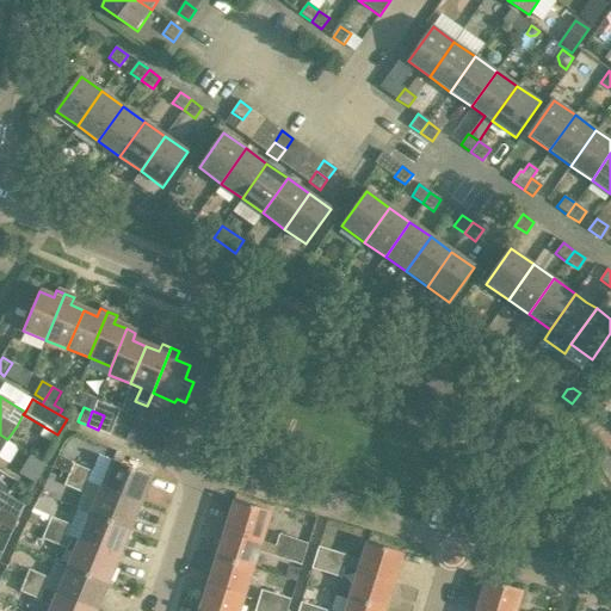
[(135,418),(130,431),(144,437),(166,446),(167,446),(173,433),(135,418)]
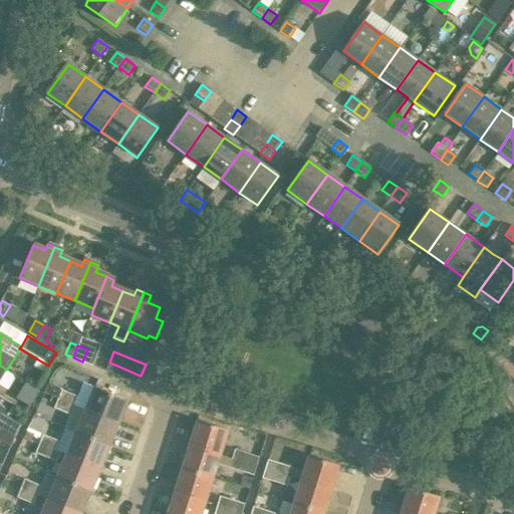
[(137,383),(140,375),(121,367),(109,362),(106,371),(137,383)]
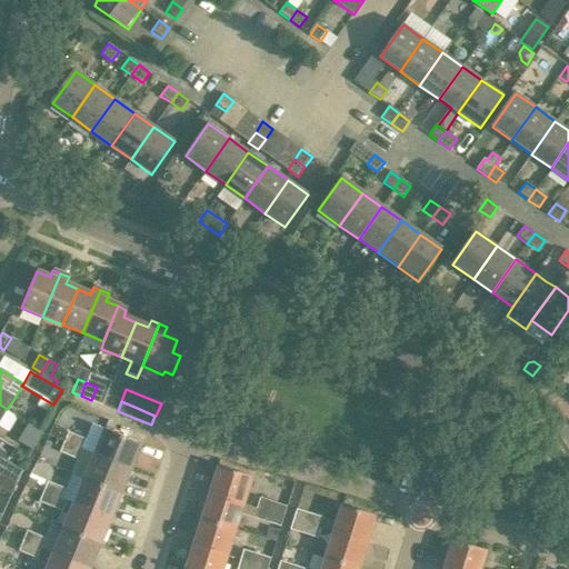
[(0,457),(9,462),(18,448),(0,438),(0,421),(7,409),(0,405),(0,457)]
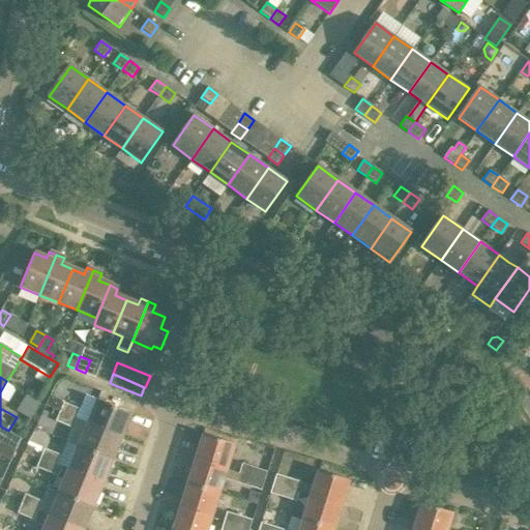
[(25,392),(19,411),(33,416),(40,398),(25,392)]
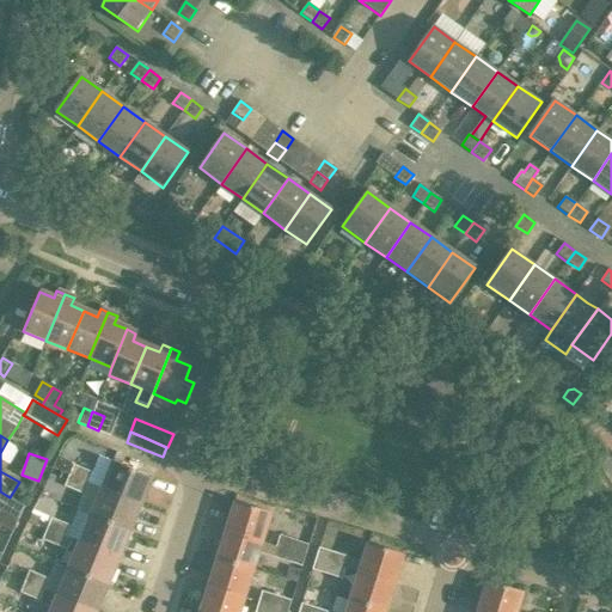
[(114,461),(103,488),(142,505),(154,478),(130,469),(114,461)]
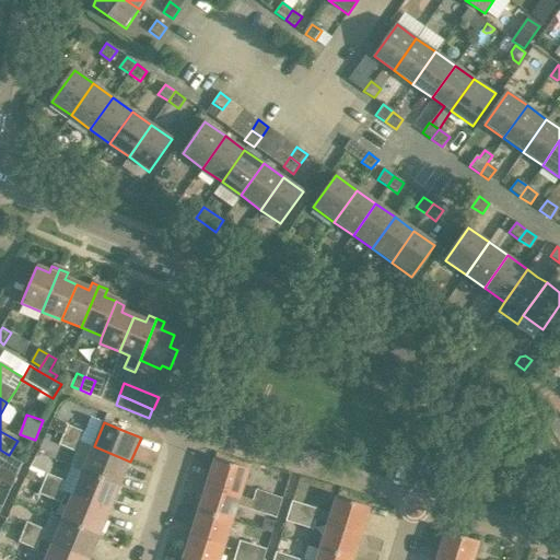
[(68,426),(63,434),(82,442),(85,433),(68,426)]
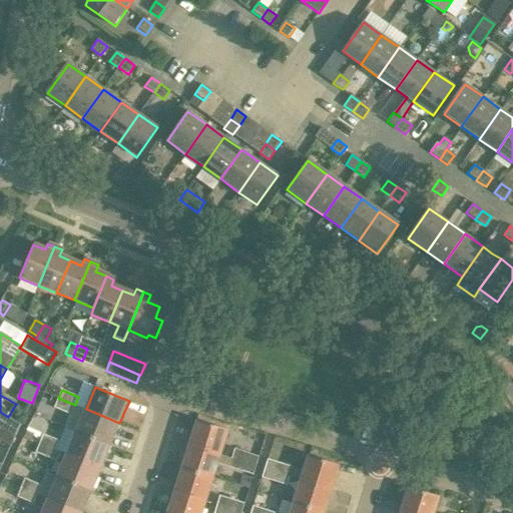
[(58,399),(54,408),(69,415),(68,417),(80,422),(76,432),(110,446),(119,423),(86,409),(85,411),(74,406),(75,405),(58,398),(58,399)]
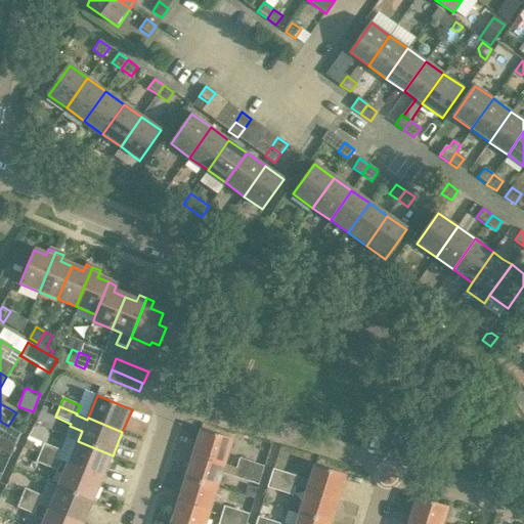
[(0,437),(1,438),(8,426),(0,421),(0,437)]
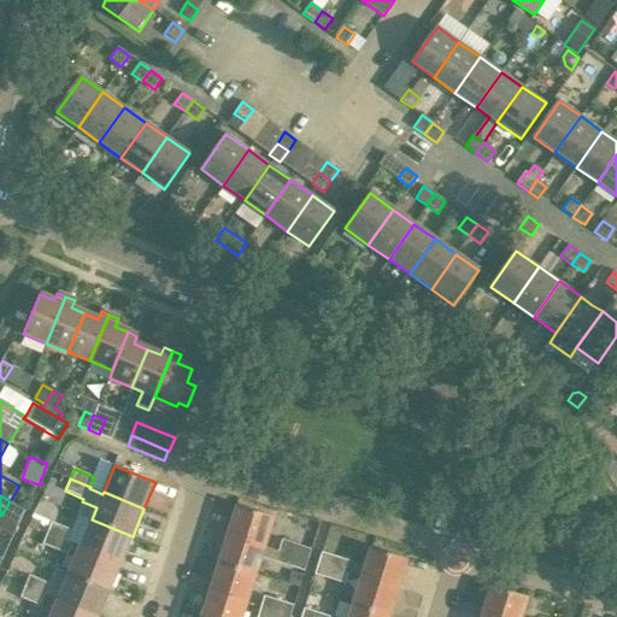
[(238,506),(229,535),(265,547),(275,518),(238,506)]
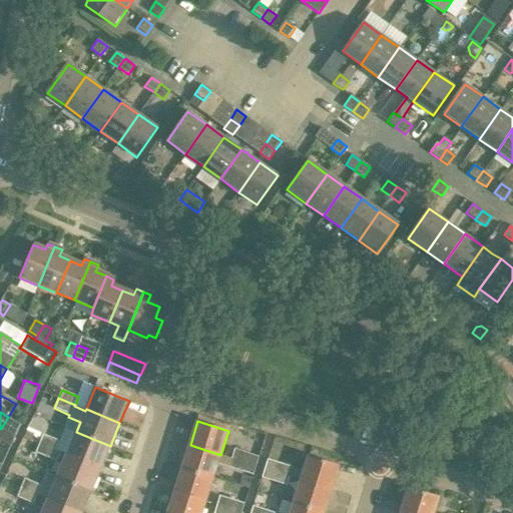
[(76,432),(67,454),(101,468),(110,446),(76,432)]
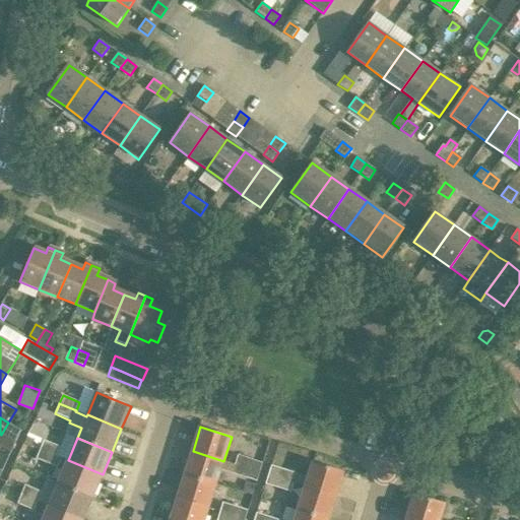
[(44,441),(40,449),(62,458),(65,450),(44,441)]
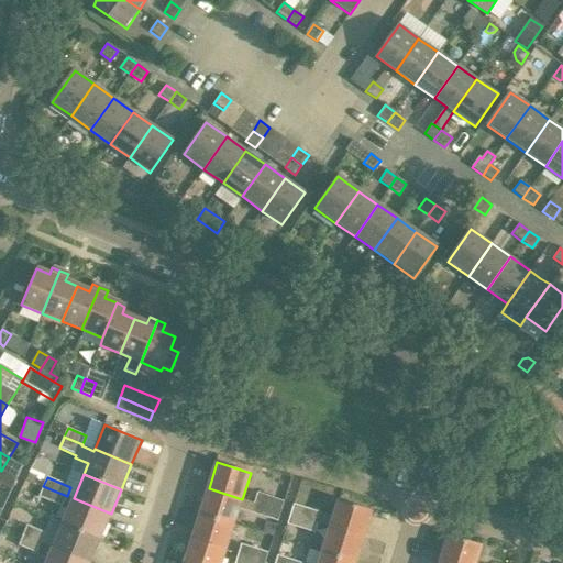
[(62,508),(67,496),(43,486),(39,498),(62,508)]
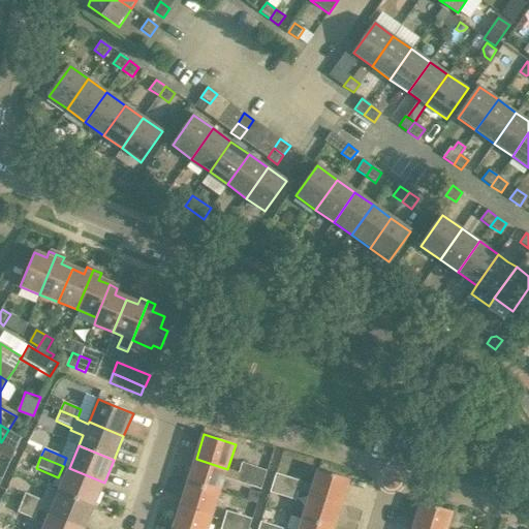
[(189,480),(188,485),(220,494),(224,480),(225,478),(227,469),(196,459),(189,480)]
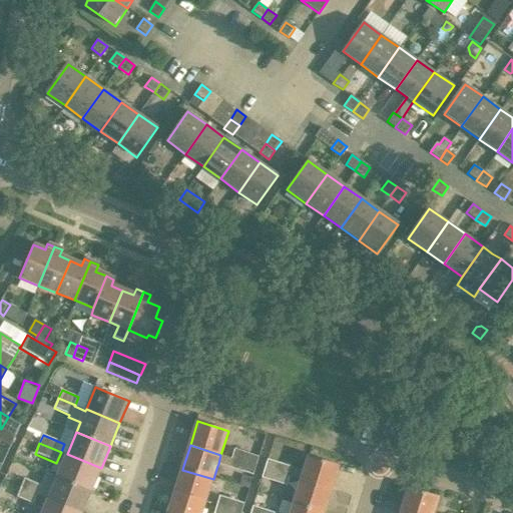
[(234,448),(231,458),(255,466),(259,456),(234,448)]
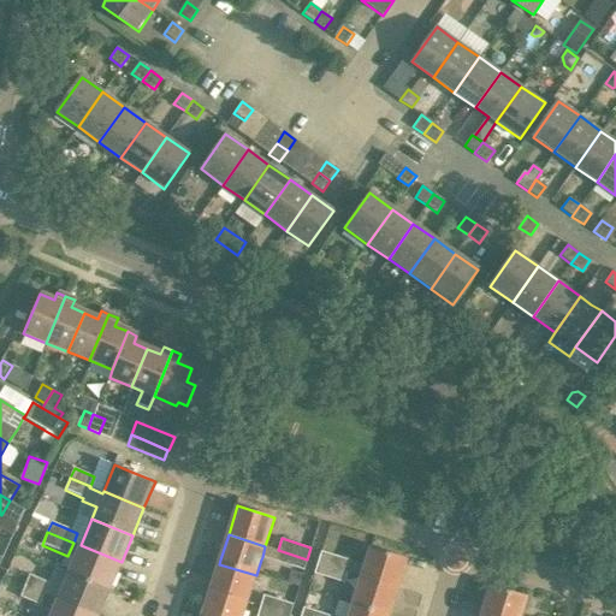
[(81,545),(70,573),(111,590),(122,562),(81,545)]
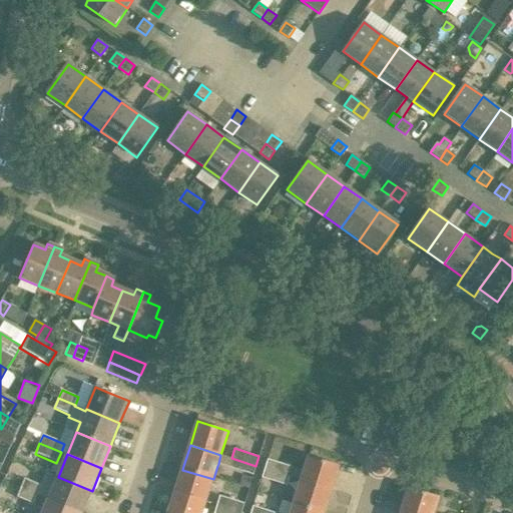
[(309,456),(305,470),(268,459),(265,469),(289,477),(301,481),(332,491),(340,466),(309,456)]
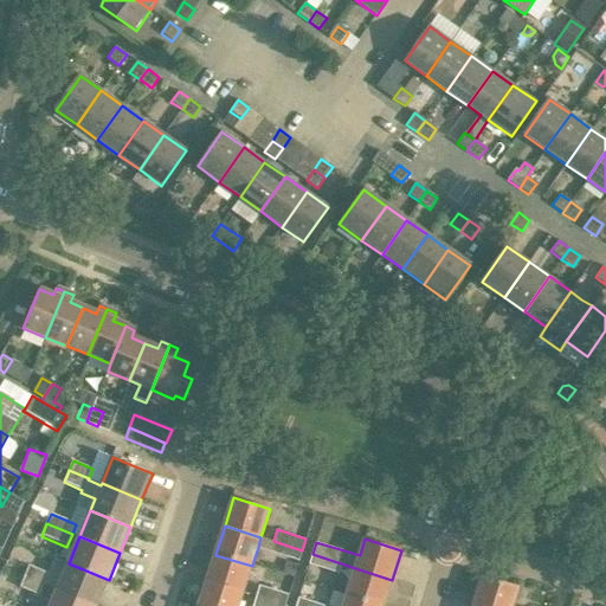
[(297,562),(302,550),(274,541),(270,554),(297,562)]
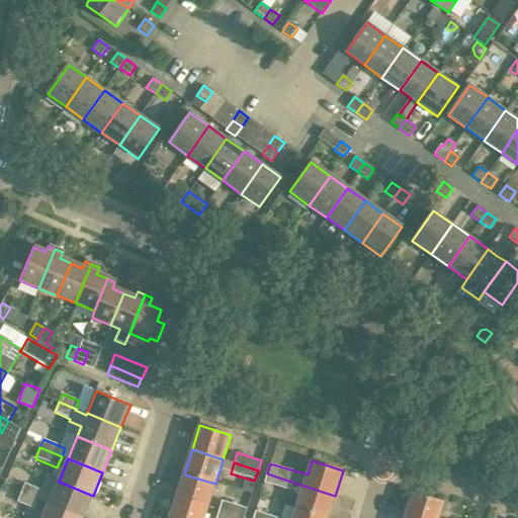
[(289,491),(291,482),(267,473),(264,483),(289,491)]
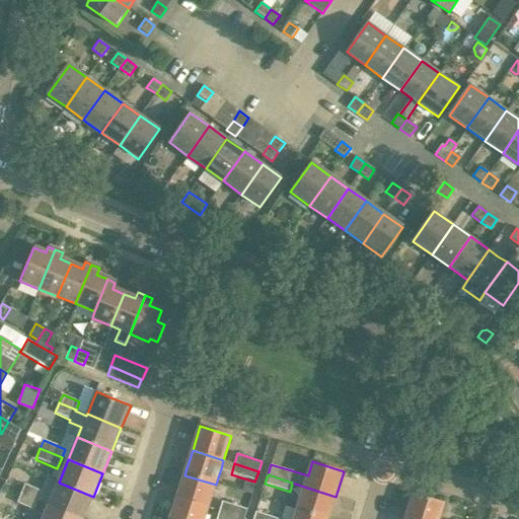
[(177,499),(209,508),(216,485),(184,475),(177,499)]
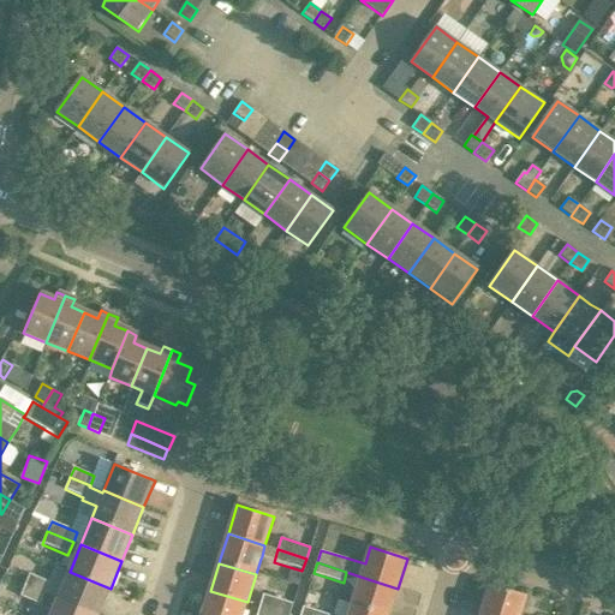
[(70,572),(59,598),(97,614),(99,614),(111,589),(70,572)]
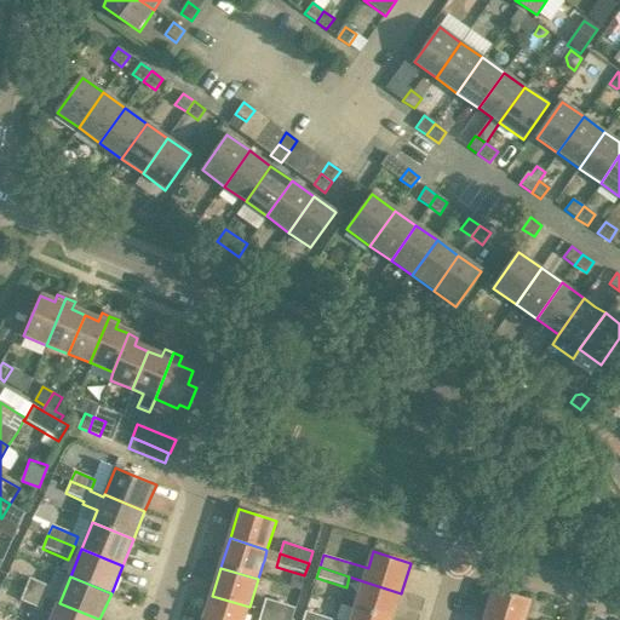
[(29,579),(26,590),(44,597),(49,586),(29,579)]
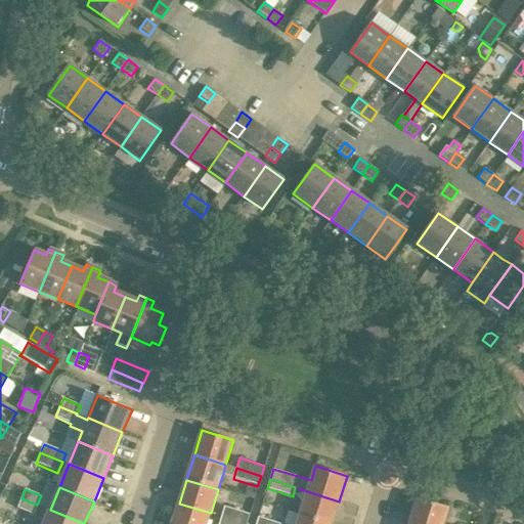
[(332,523),(339,501),(307,491),(300,515),(329,523),(332,523)]
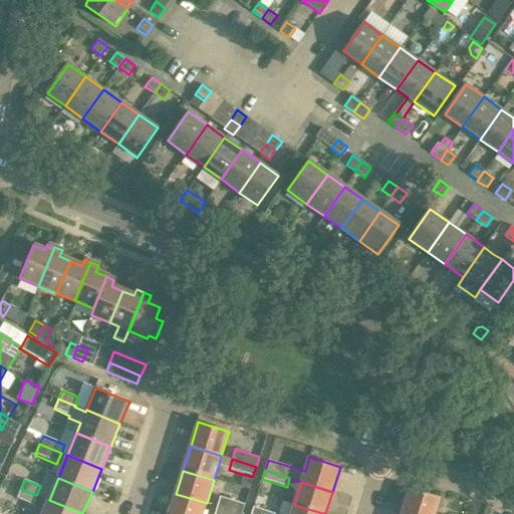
[(409,488),(402,512),(406,513),(435,513),(440,498),(409,488)]
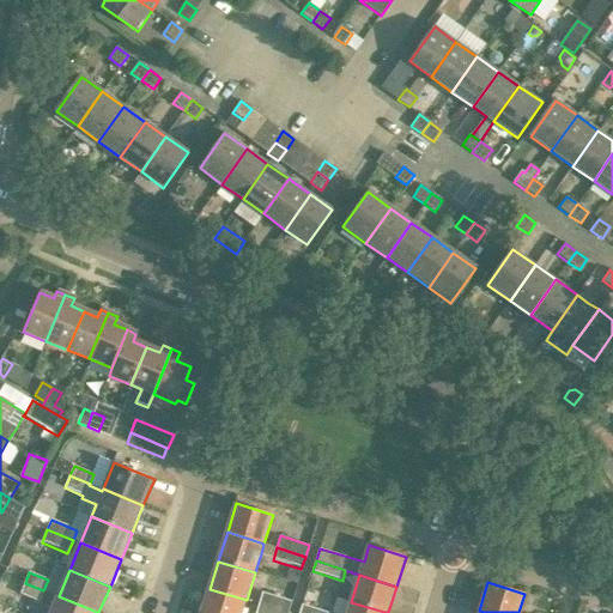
[(38,602),(43,590),(25,583),(20,595),(38,602)]
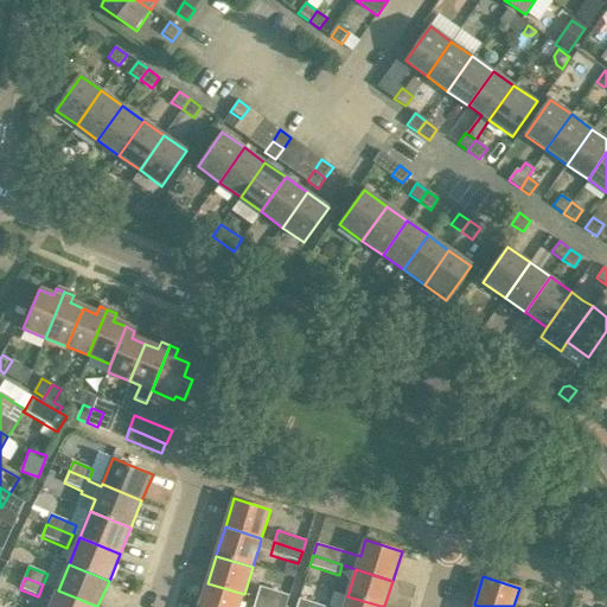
[(199,606),(240,606),(244,594),(208,583),(199,606)]
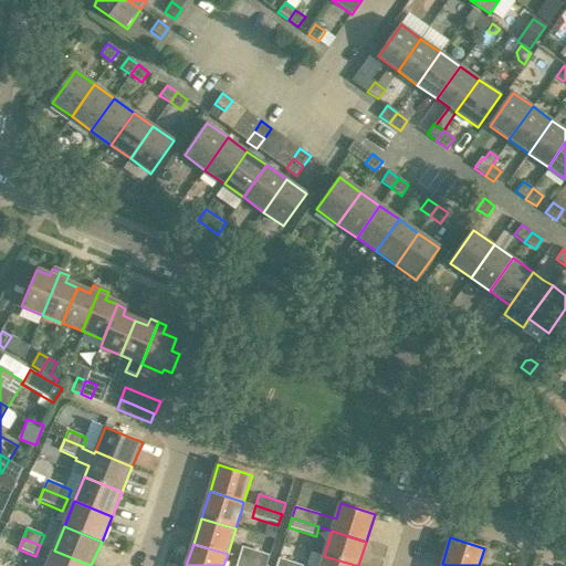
[(242,547),(239,557),(266,565),(270,555),(242,547)]
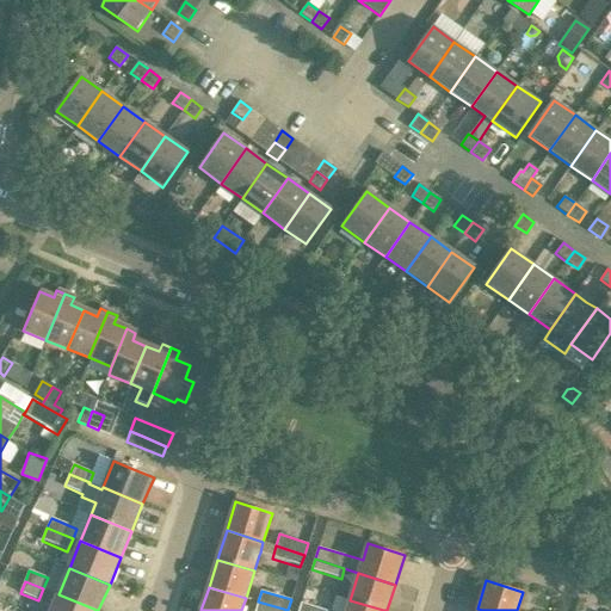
[(97,610),(59,594),(51,610),(97,610)]
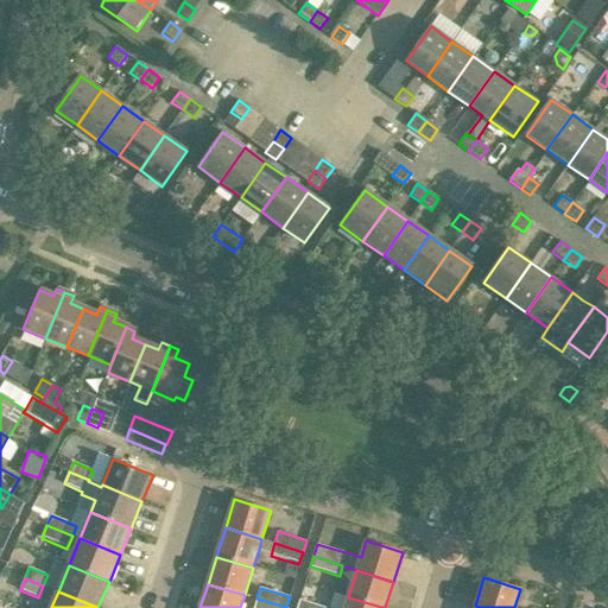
[(343,607),(381,607),(348,597),(343,607)]
